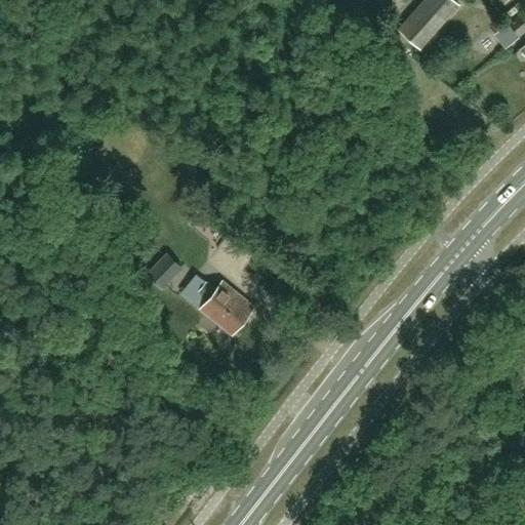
[(452,0),(421,0),(396,28),(418,48),(457,5),(452,0)]
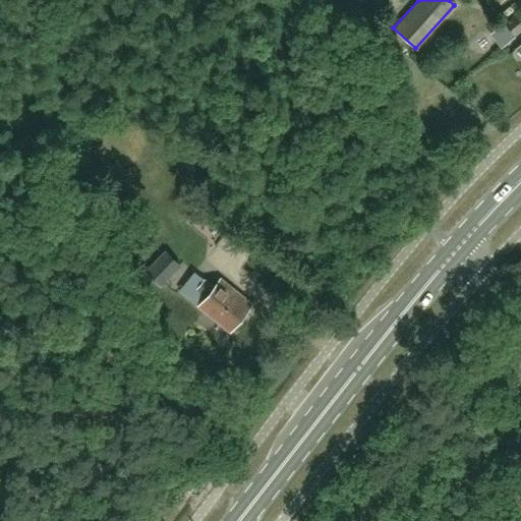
[(520,10),(520,9),(503,23),(513,37),(520,30),(520,10)]
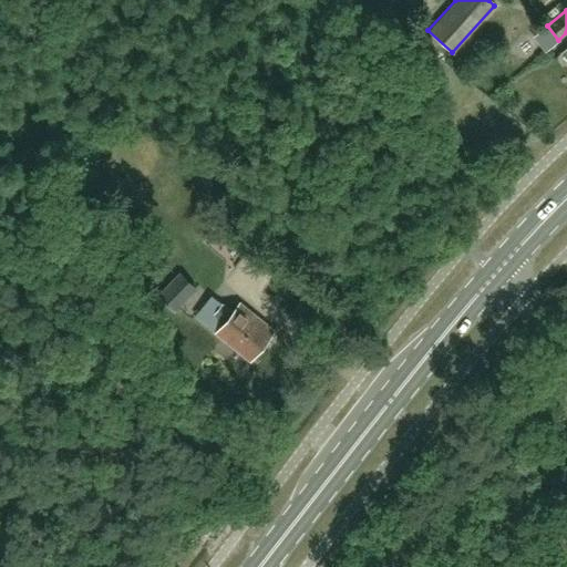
[(174,313),(196,289),(179,274),(157,297),(174,313)]
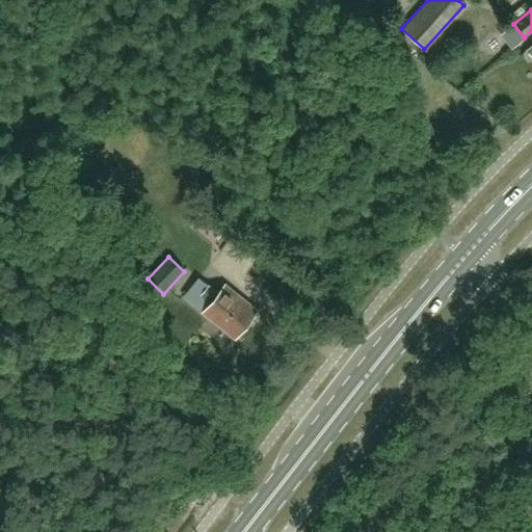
[(235,340),(257,312),(225,287),(218,294),(197,278),(183,297),(235,340)]
